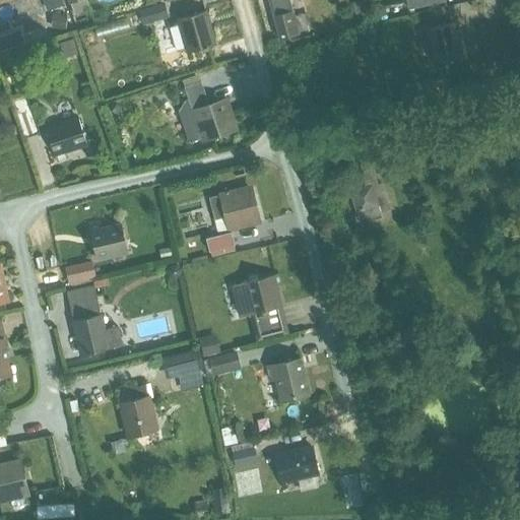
[(62,0),(44,0),(48,11),(64,5),(62,0)]
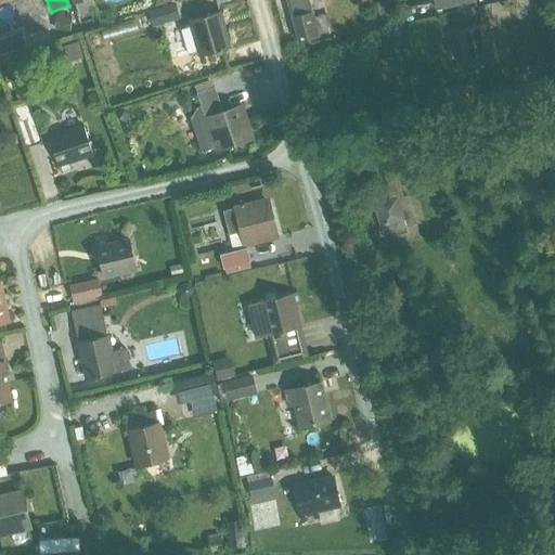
[(93,0),(73,0),(79,16),(98,10),(93,0)]
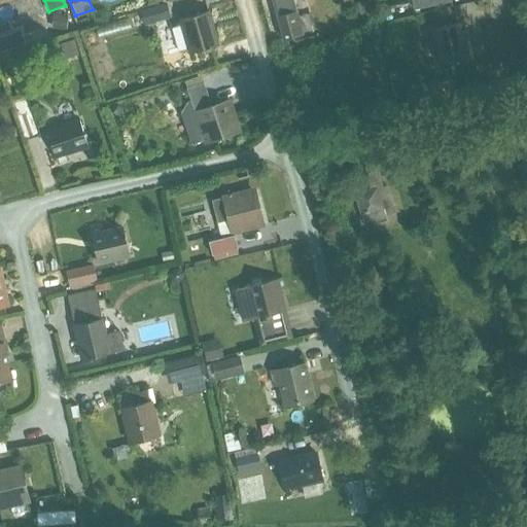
[(294,0),(273,0),(284,41),(306,35),(294,0)]
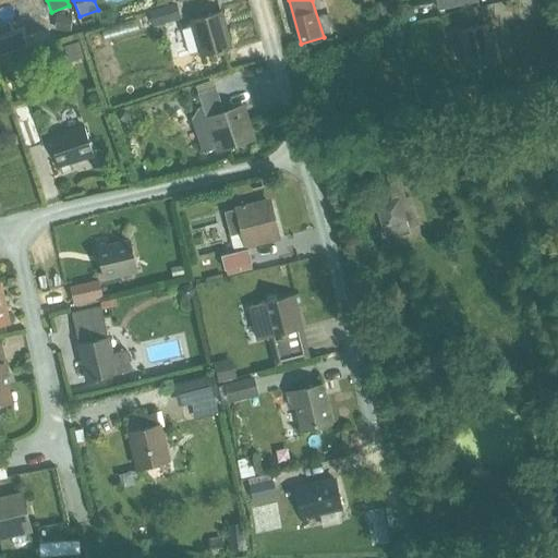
[(367,0),(371,14),(383,11),(380,0),(367,0)]
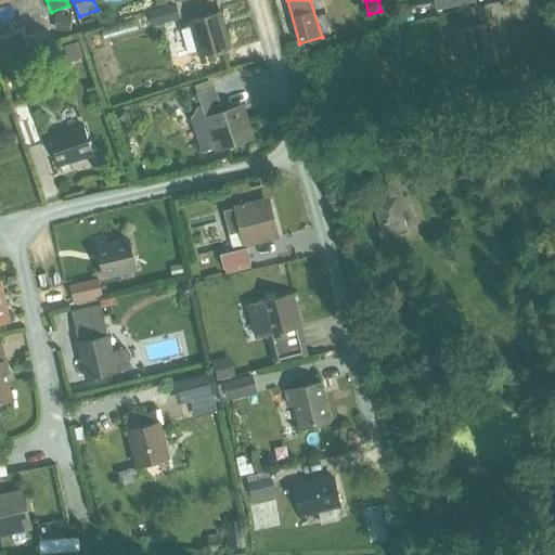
[(176,3),(149,12),(152,26),(180,18),(176,3)]
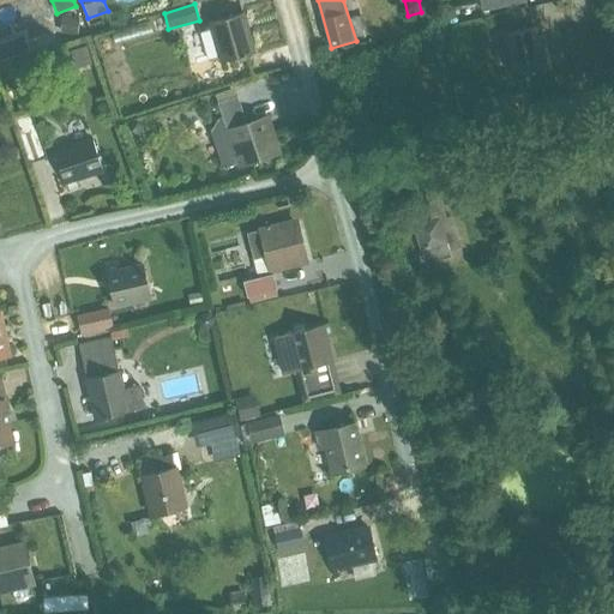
[(206,31),(200,34),(208,60),(218,58),(221,65),(254,54),(244,13),(209,24),(210,26),(205,28),(206,31)]
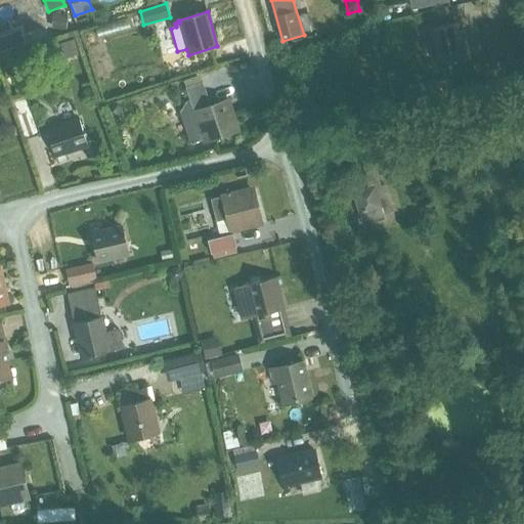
[(53,14),(52,29),(67,30),(69,15),(53,14)]
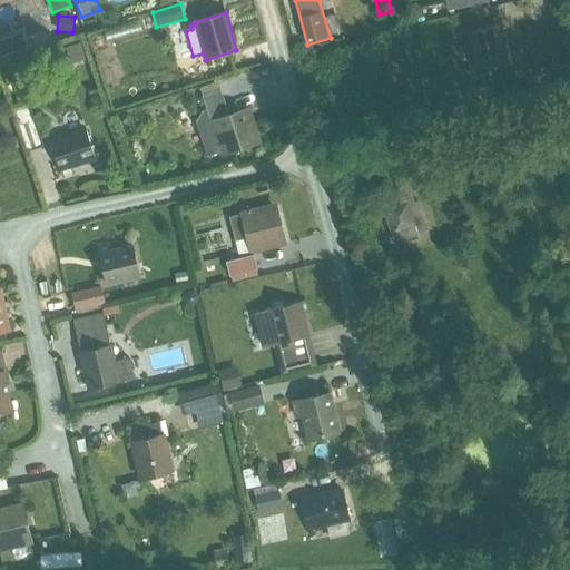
[(499,25),(467,32),(475,69),(508,61),(499,25)]
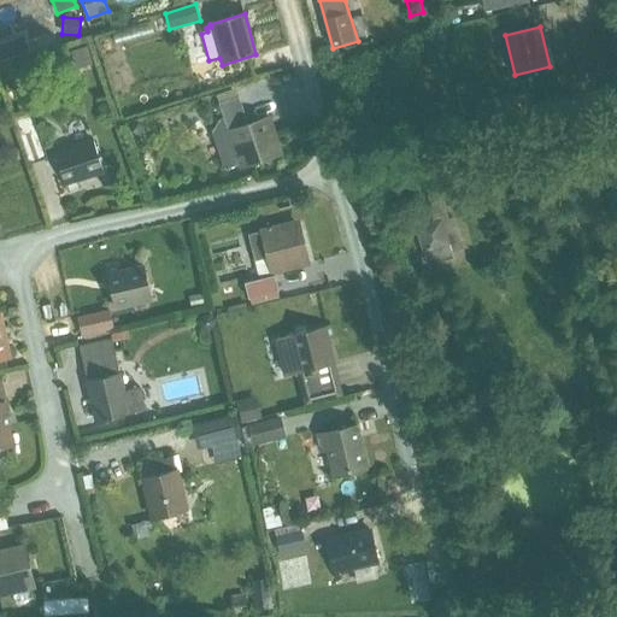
[(86,46),(71,51),(76,69),(92,64),(86,46)]
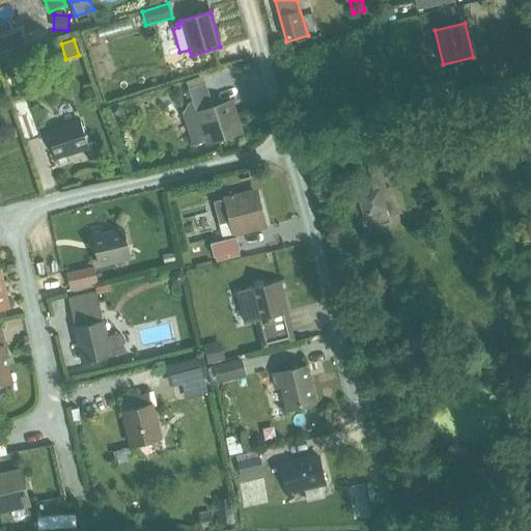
[(189,90),(204,84),(202,77),(186,82),(189,90)]
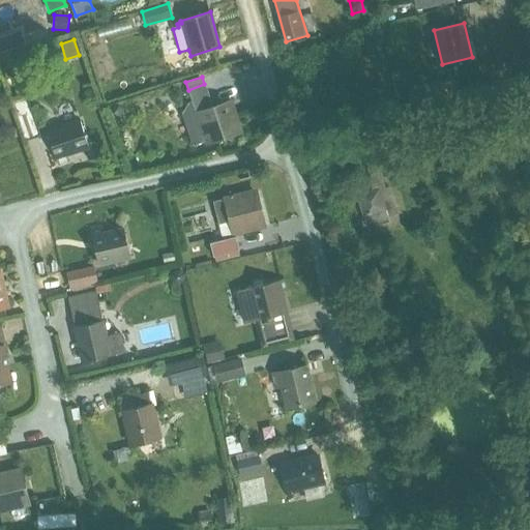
[(204,84),(188,90),(196,110),(212,104),(205,84),(204,84)]
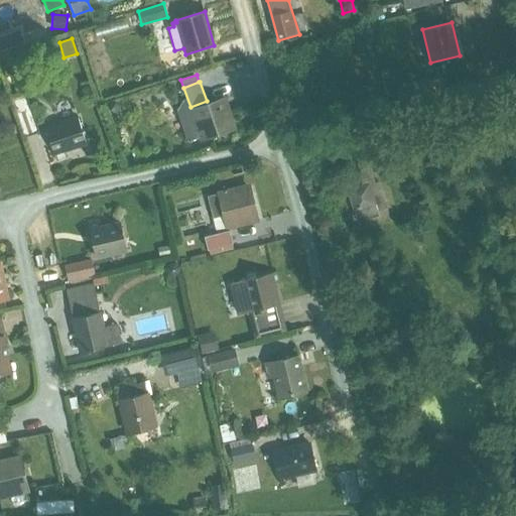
[(25,94),(11,98),(23,136),(38,131),(25,94)]
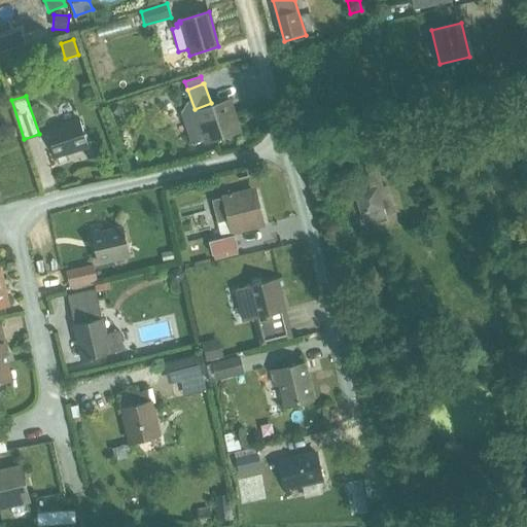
[(187,104),(181,114),(191,144),(239,130),(230,102),(194,114),(189,103),(187,104)]
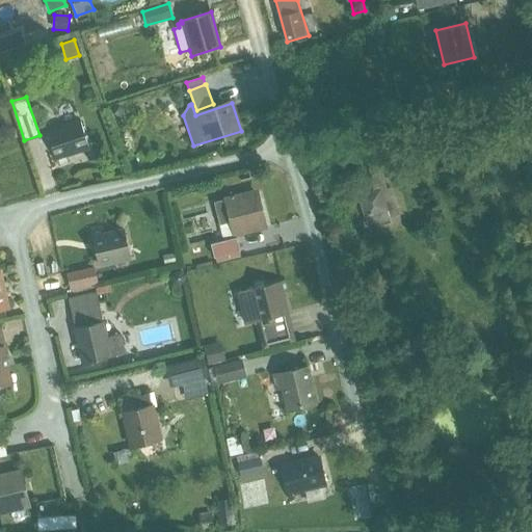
[(78,121),(47,131),(58,165),(70,161),(68,155),(87,148),(78,121)]
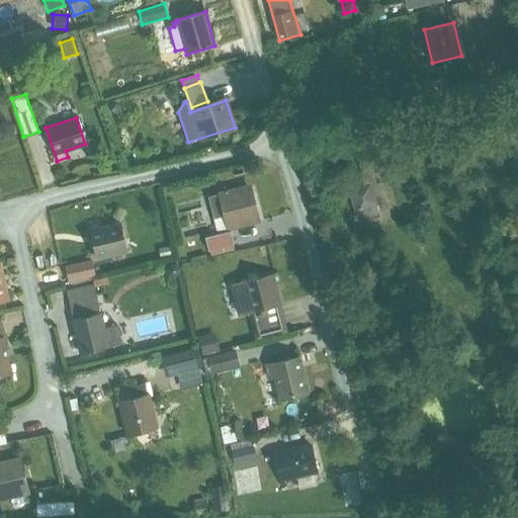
[(364,185),(349,190),(359,224),(391,213),(380,183),(377,184),(370,161),(358,165),(364,185)]
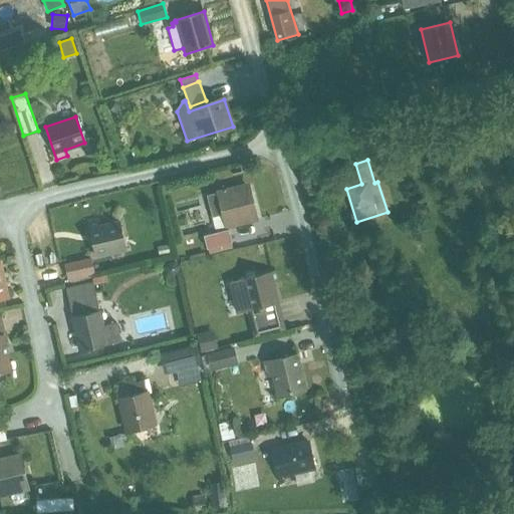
[(224,213),(214,215),(218,229),(255,221),(246,187),(219,194),(224,213)]
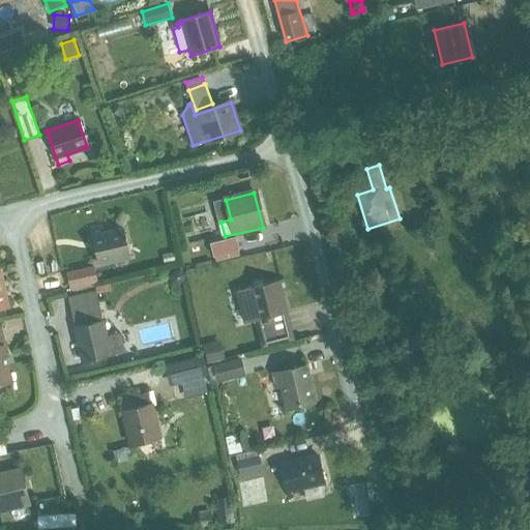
[(231,219),(226,200),(215,202),(221,222),(231,219)]
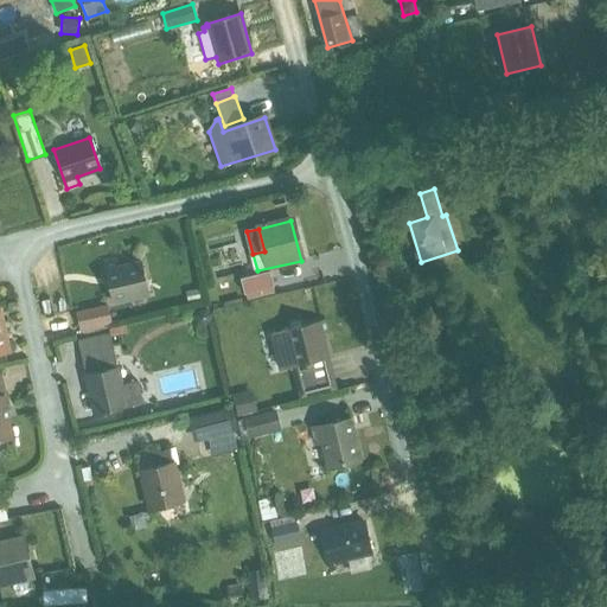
[(117,261),(104,264),(113,304),(149,294),(142,263),(119,269),(117,261)]
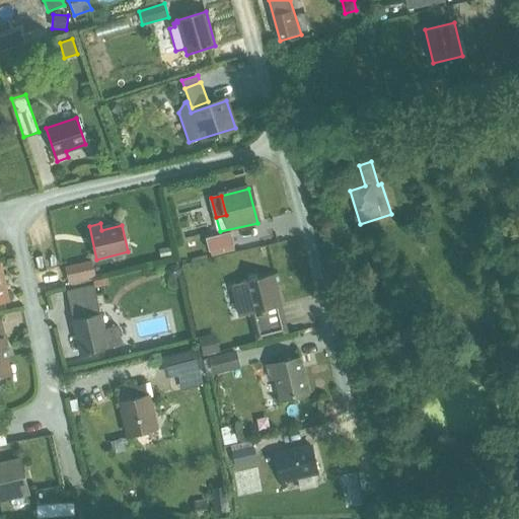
[(231,232),(206,238),(210,252),(212,251),(213,257),(234,251),(233,246),(234,245),(231,232)]
